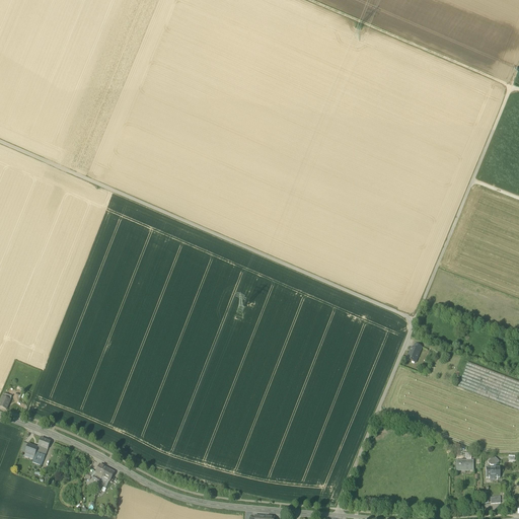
[(408,359),(416,362),(420,352),(413,349),(412,353),(410,353),(408,359)]
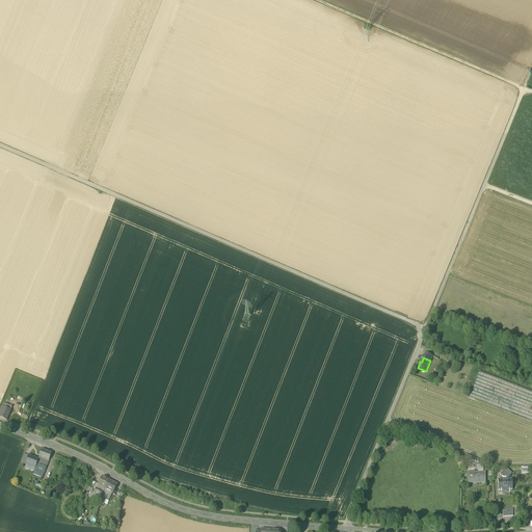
[(470,397),(531,420),(531,392),(479,372),(470,397)]
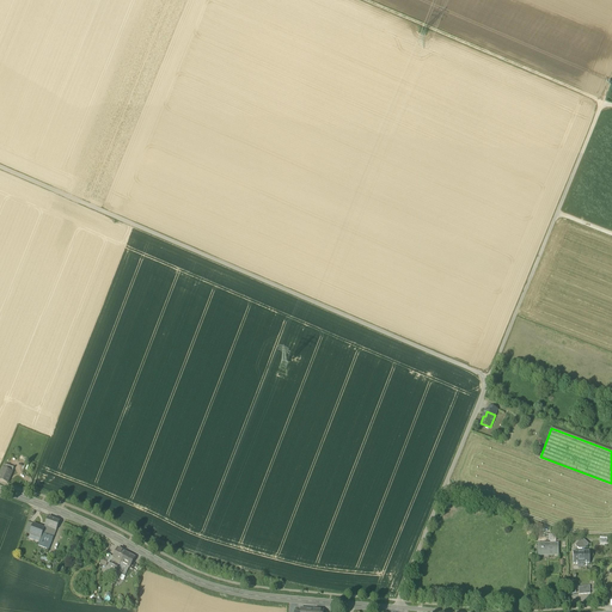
[(0,479),(7,483),(12,473),(5,471),(2,470),(0,476),(0,479)]
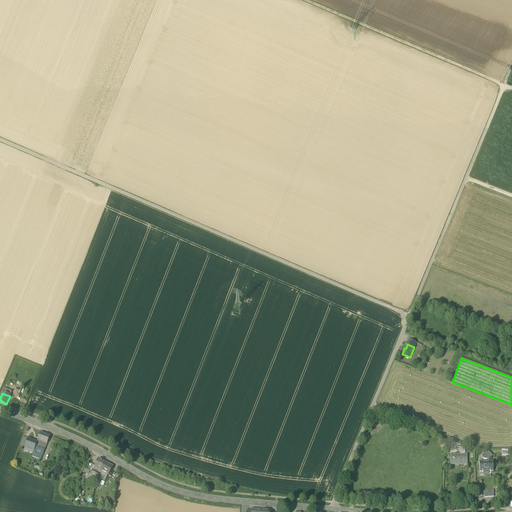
[(35,446),(40,448),(42,442),(47,444),(50,436),(40,433),(37,442),(35,446)]
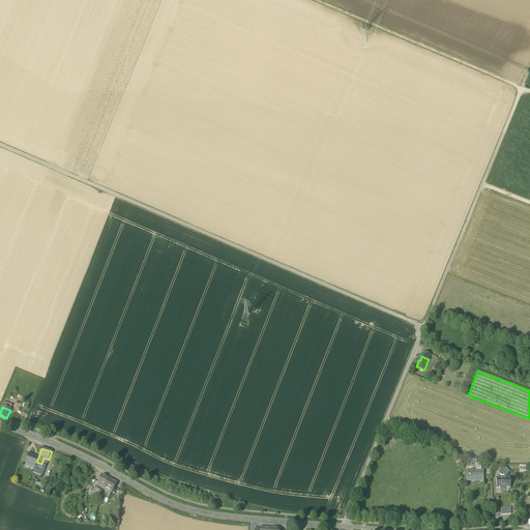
[(35,467),(36,462),(38,458),(29,454),(26,463),(35,466),(35,467)]
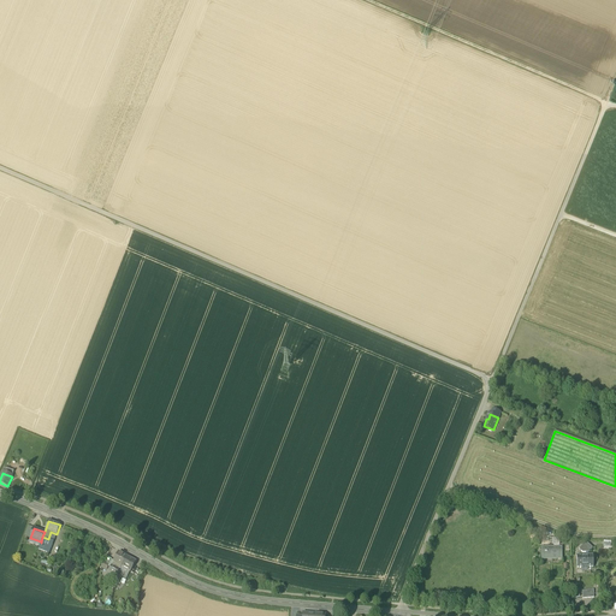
[(39,549),(49,554),(54,542),(48,539),(42,537),(41,543),(41,542),(39,549)]
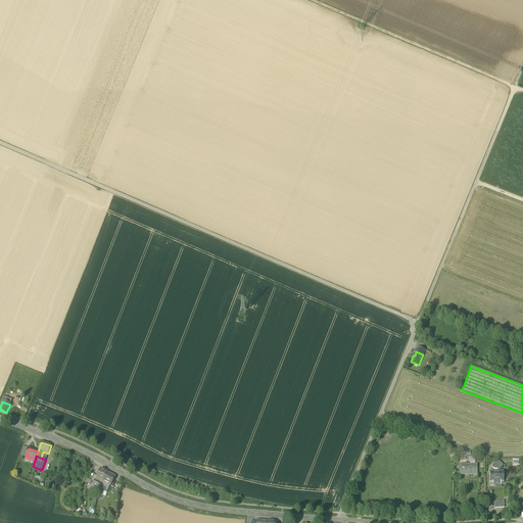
[(497,470),(497,472),(500,472),(500,469),(503,466),(497,461),(491,467),(494,470),(497,470)]
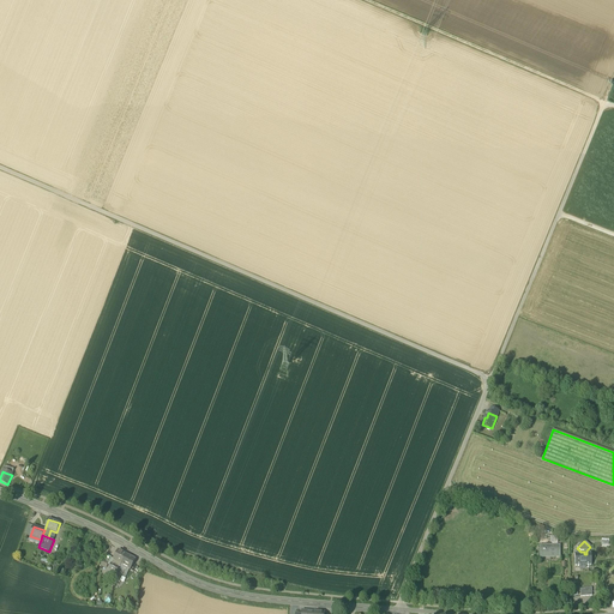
[(540,546),(540,559),(560,558),(560,546),(558,546),(558,543),(549,545),(549,546),(540,546)]
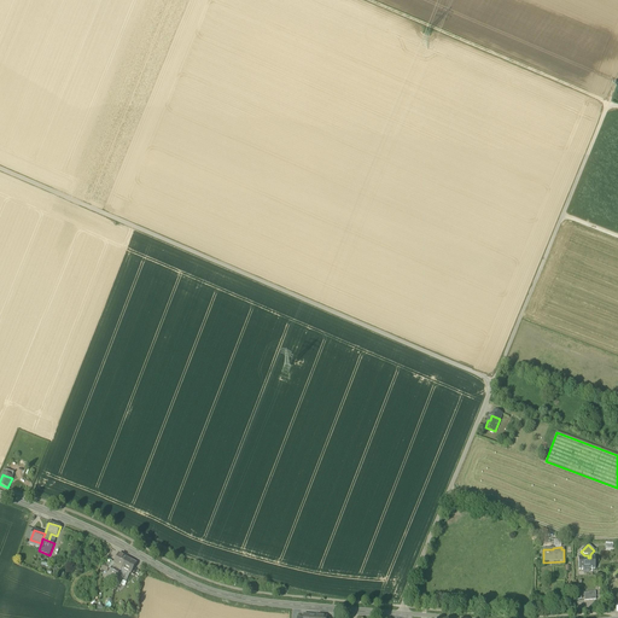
[(114,564),(122,569),(127,558),(120,554),(114,564)]
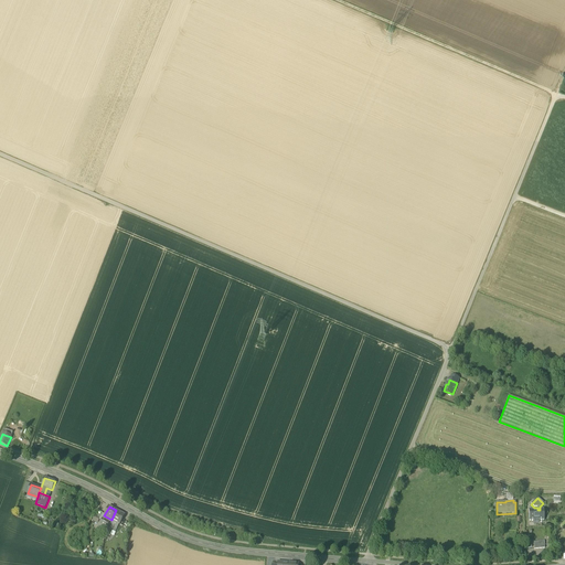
[(116,510),(112,520),(109,522),(106,528),(112,531),(114,526),(117,529),(119,524),(125,514),(116,510)]
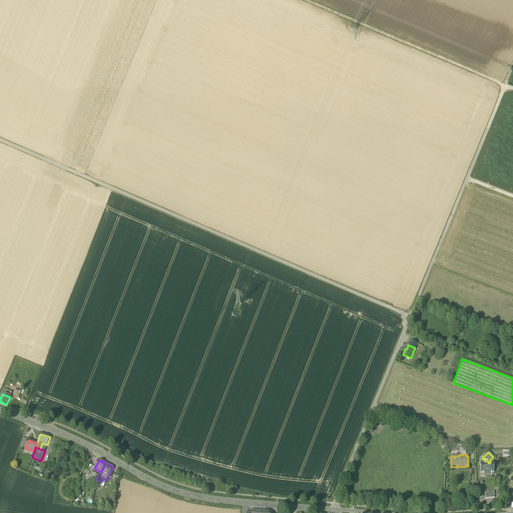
[(485,473),(485,475),(489,475),(489,473),(494,473),(494,463),(490,463),(488,463),(480,463),(481,473),(485,473)]
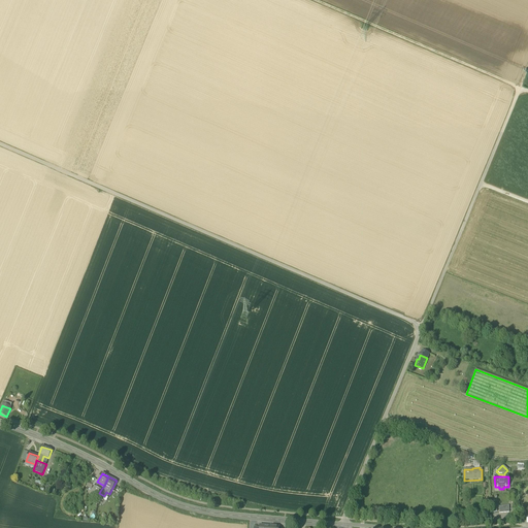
All buildings are outlined.
